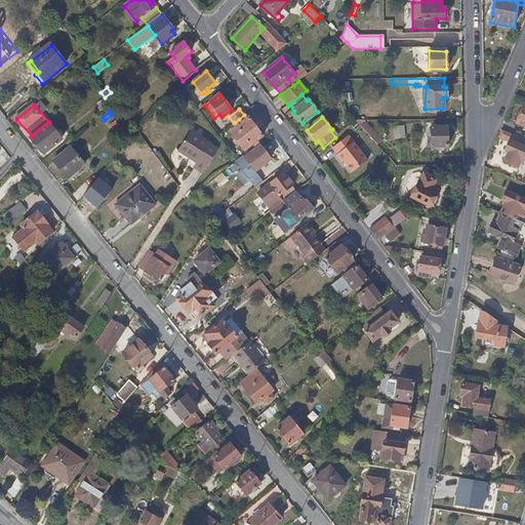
[(239,119),(235,122),(239,126),(231,131),(245,150),(252,144),(255,147),(259,143),(257,139),(263,135),(249,118),(242,123),(239,119)]
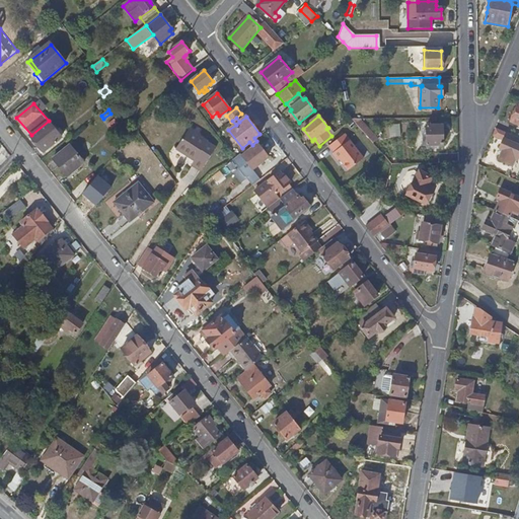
[(364,125),(360,120),(359,119),(358,120),(355,123),(360,129),(364,125)]
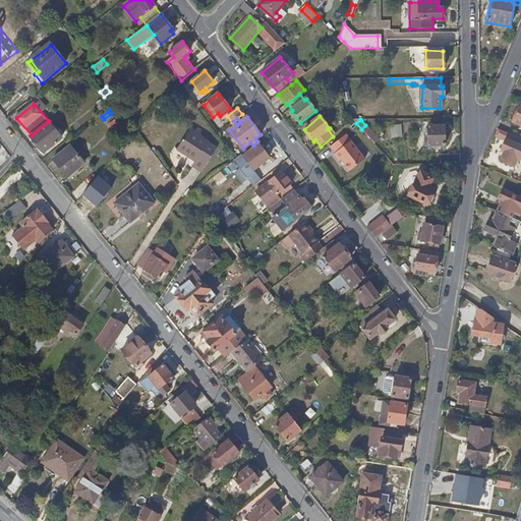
[(49,121),(32,135),(44,152),(61,137),(49,121)]
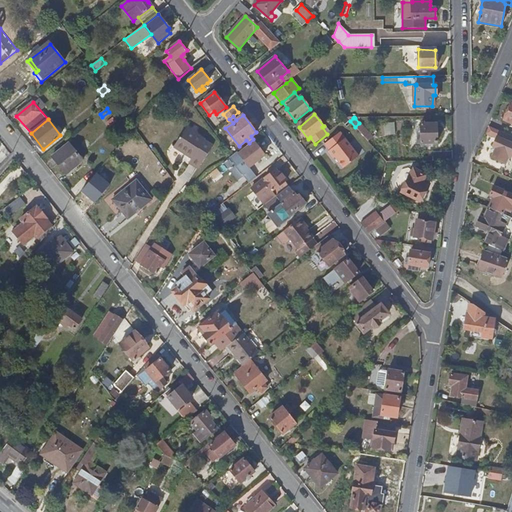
[(370,135),(359,123),(355,127),(366,139),(370,135)]
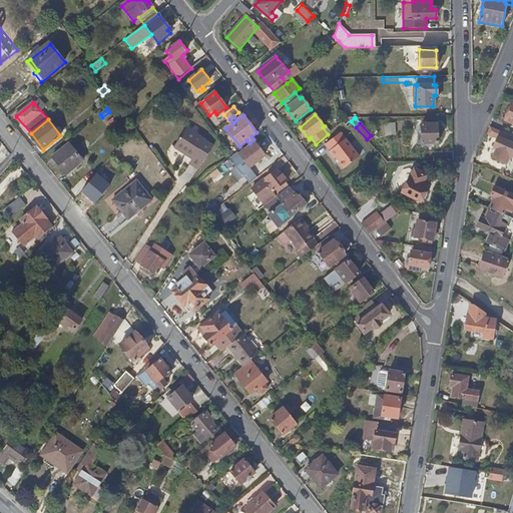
[(421,144),(437,144),(437,124),(421,124),(421,144)]
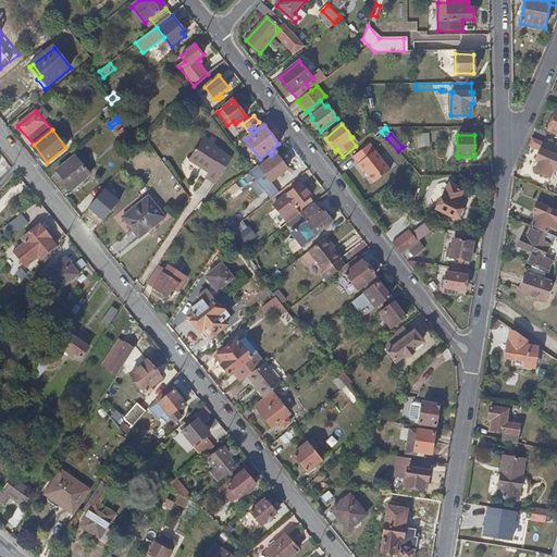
[(188,161),(199,168),(201,165),(209,172),(208,174),(206,177),(210,180),(214,184),(231,160),(221,153),(222,152),(205,140),(198,150),(196,149),(188,161)]
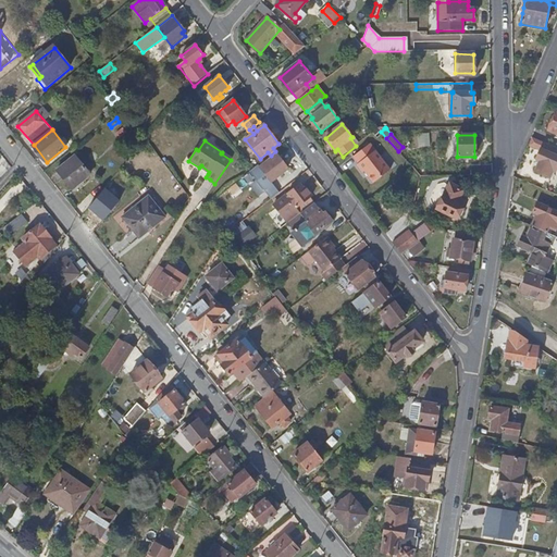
[(556,149),(545,144),(542,151),(541,151),(534,164),(537,165),(535,172),(548,178),(552,172),(554,173),(556,165),(556,149)]
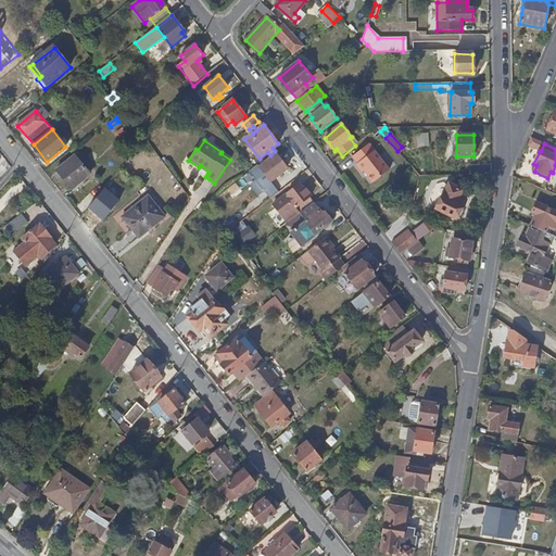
[(369,144),(353,158),(358,164),(356,165),(363,173),(364,172),(373,184),(390,171),(369,144)]
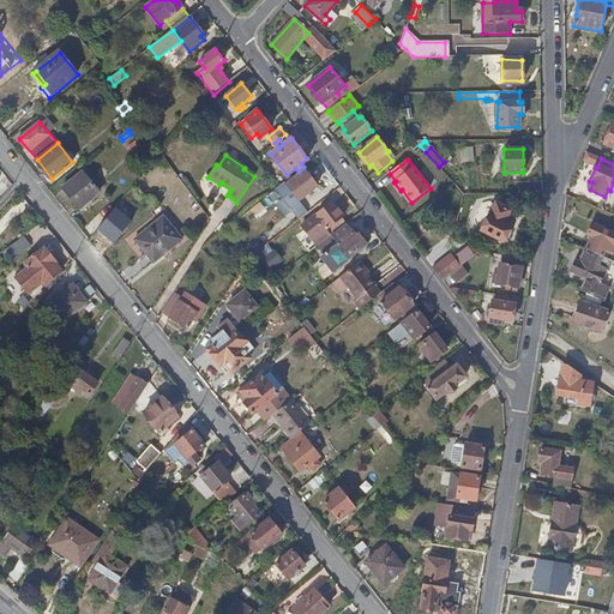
[(306,170),(288,184),(300,199),(318,186),(306,170)]
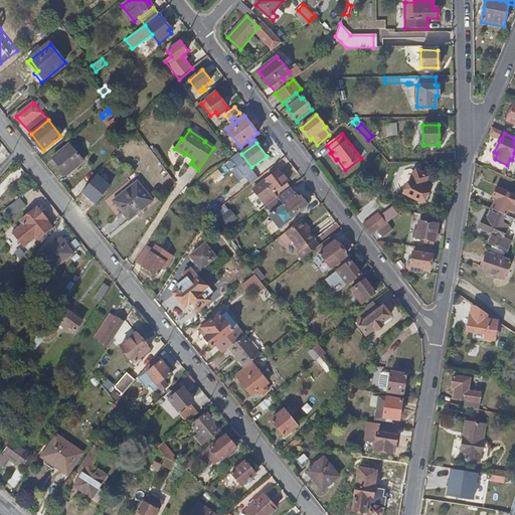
[(70,145),(53,159),(67,176),(83,163),(70,145)]
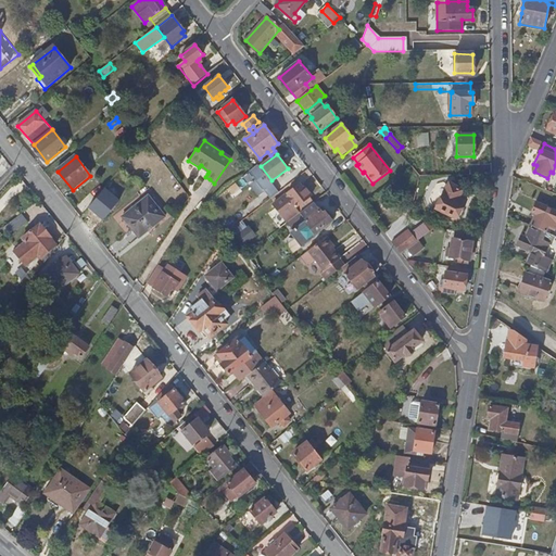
[(478,166),(478,176),(491,176),(491,166),(478,166)]
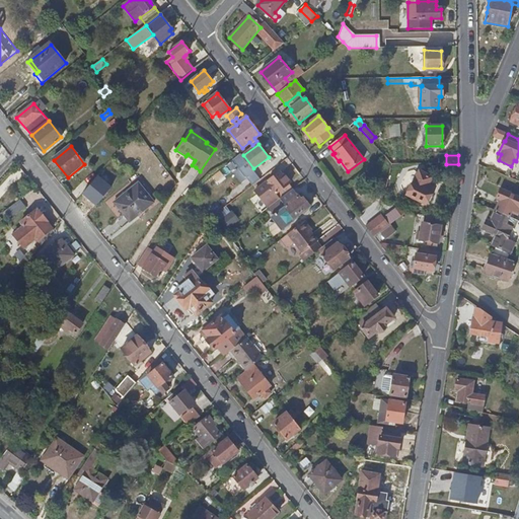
[(281,198),(292,189),(289,184),(291,182),(284,174),(283,175),(280,171),(269,180),(271,183),(269,186),(277,195),(278,193),(281,198)]
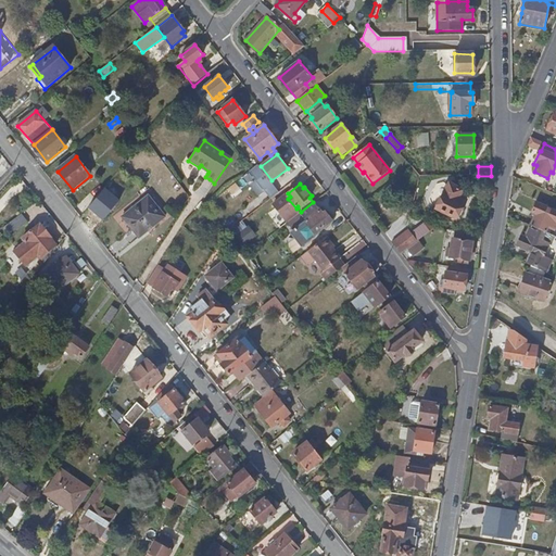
[(456,203),(458,199),(462,191),(450,185),(437,210),(455,219),(456,217),(460,217),(463,212),(462,210),(460,209),(462,206),(456,203)]
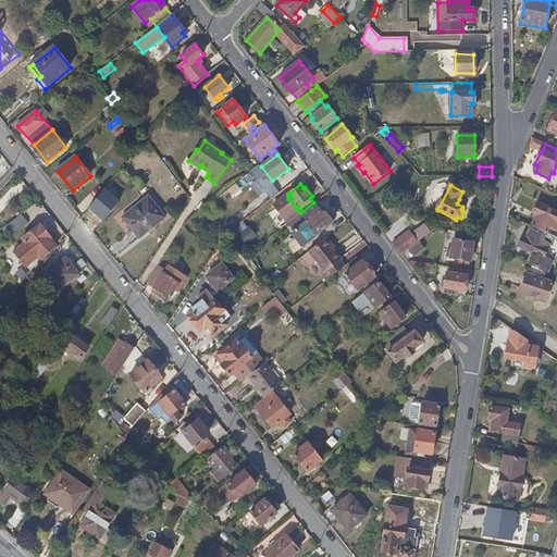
[(106,188),(88,208),(102,220),(119,200),(106,188)]
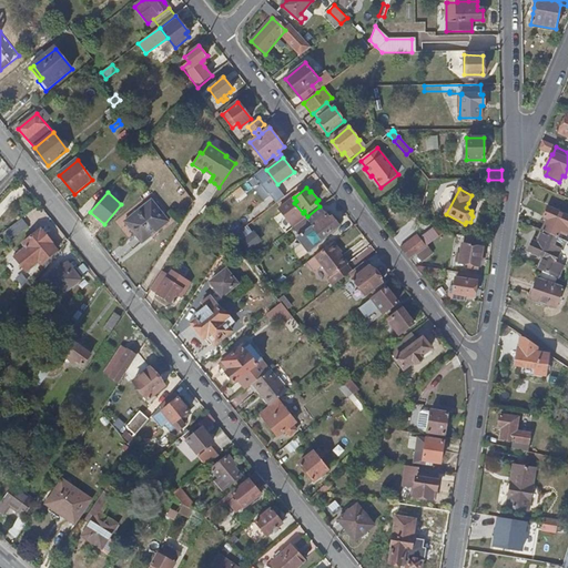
[(151,202),(124,223),(142,245),(168,223),(151,202)]
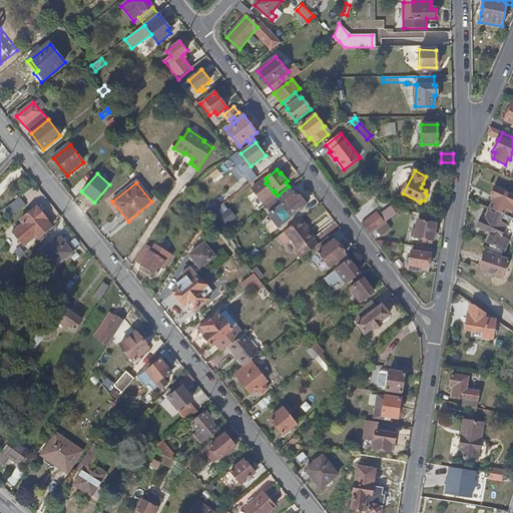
[(298,197),(289,186),(278,195),(276,196),(291,215),(306,203),(300,195),(298,197)]
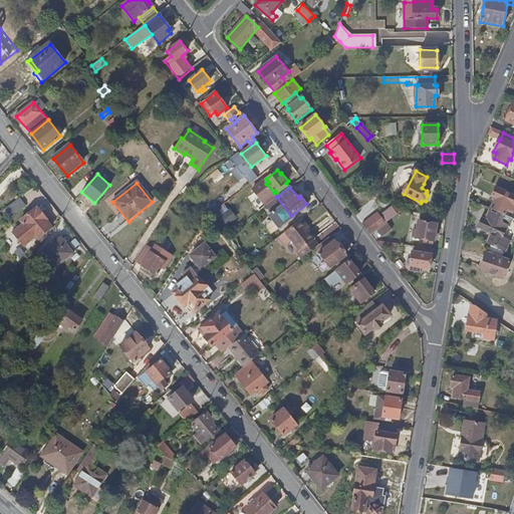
[(496,200),(491,210),(504,216),(506,211),(512,214),(513,210),(513,196),(495,188),(491,198),(496,200)]
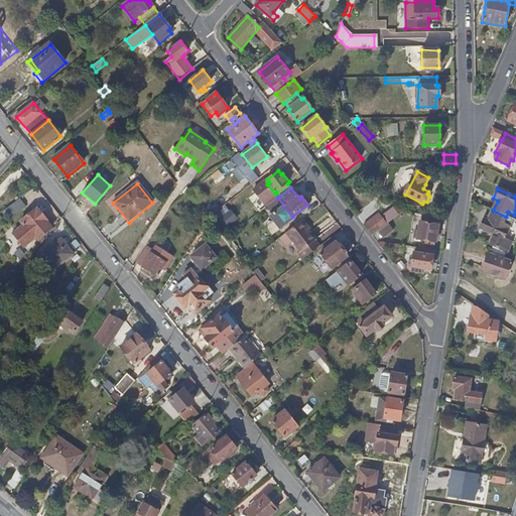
[(21,200),(5,212),(11,220),(27,208),(21,200)]
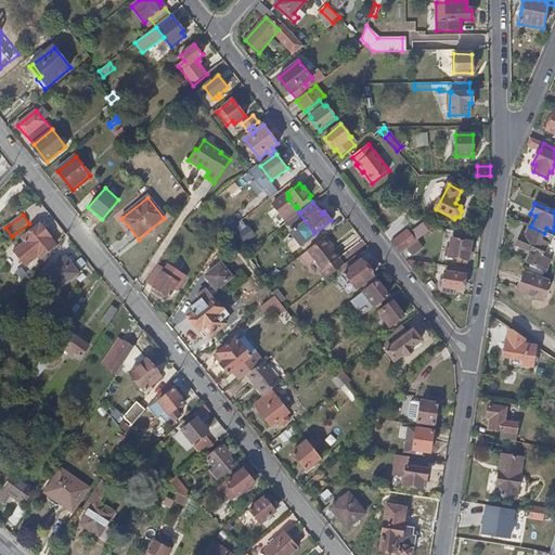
[(428,221),(415,232),(420,239),(434,228),(428,221)]
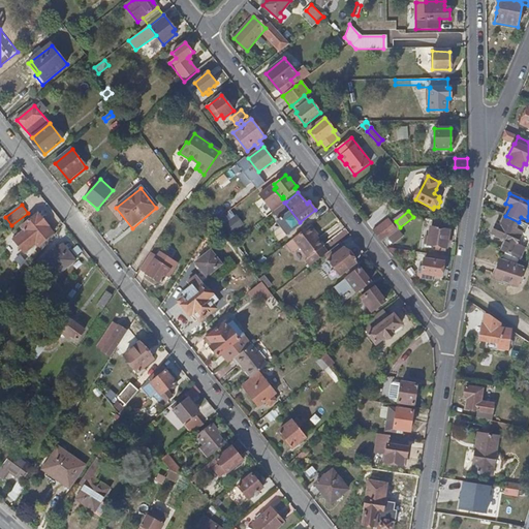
[(39,214),(23,227),(25,231),(13,241),(25,254),(36,245),(38,248),(54,235),(50,228),(50,227),(39,214)]
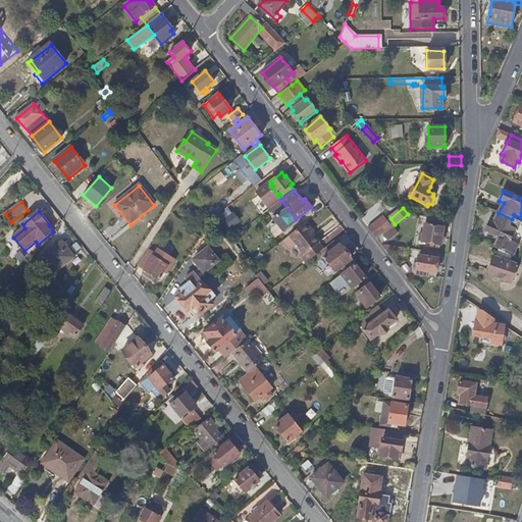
[(499,250),(511,256),(512,257),(518,246),(509,242),(516,226),(518,227),(520,223),(512,219),(499,213),(493,224),(488,223),(485,230),(499,238),(493,249),(496,249),(499,250)]
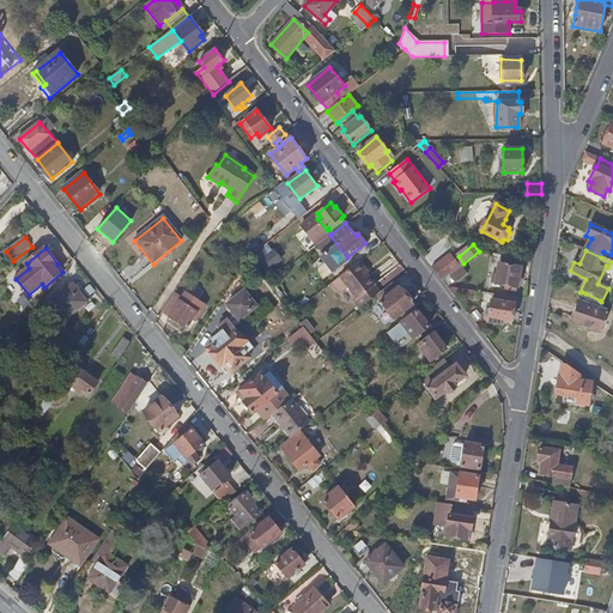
[(240,272),(249,258),(242,253),(232,267),(240,272)]
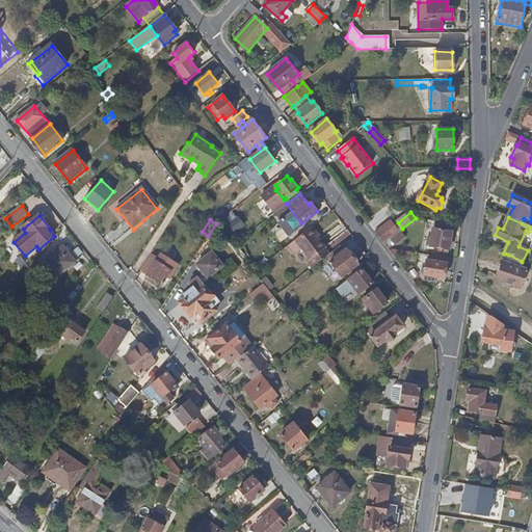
[(399,232),(394,225),(391,221),(376,233),(384,243),(399,232)]
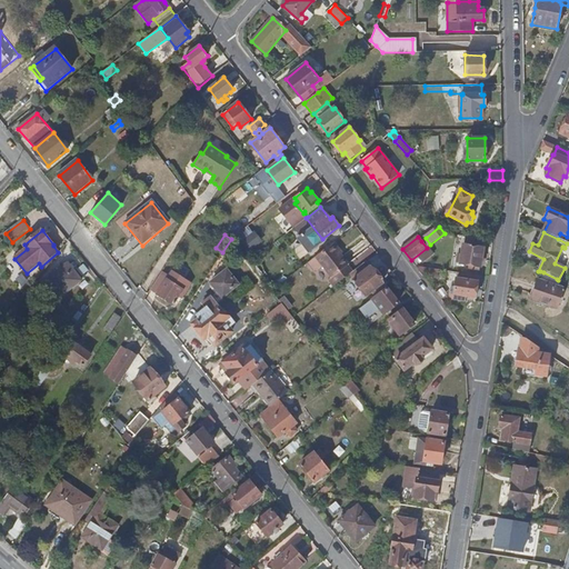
[(481,249),(482,240),(466,237),(463,246),(462,246),(459,261),(457,260),(457,263),(470,266),(479,268),(482,249),(481,249)]
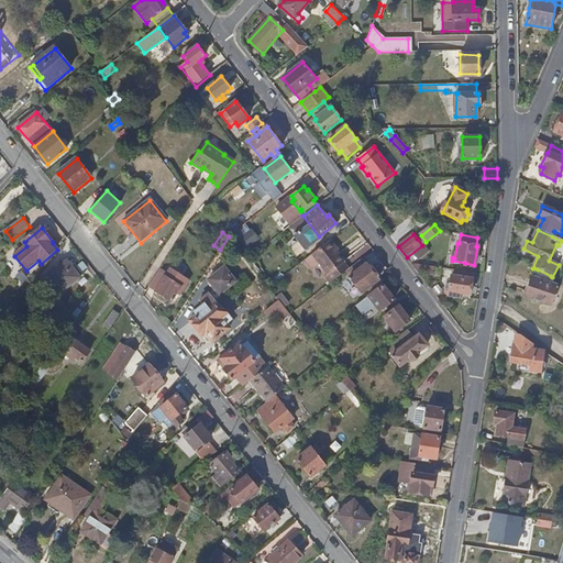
[(426,242),(421,235),(417,239),(422,245),(426,242)]
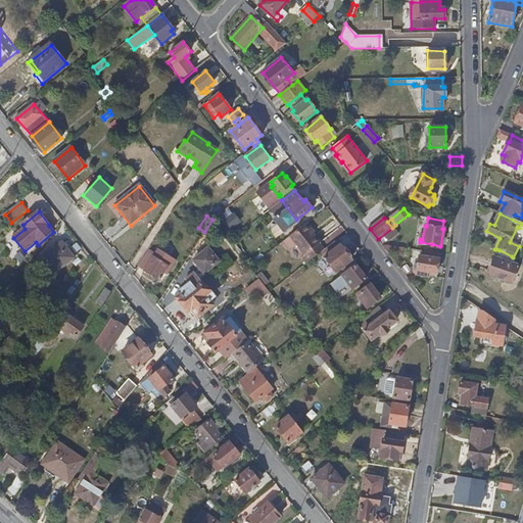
[(307,223),(304,225),(313,234),(315,233),(307,223)]
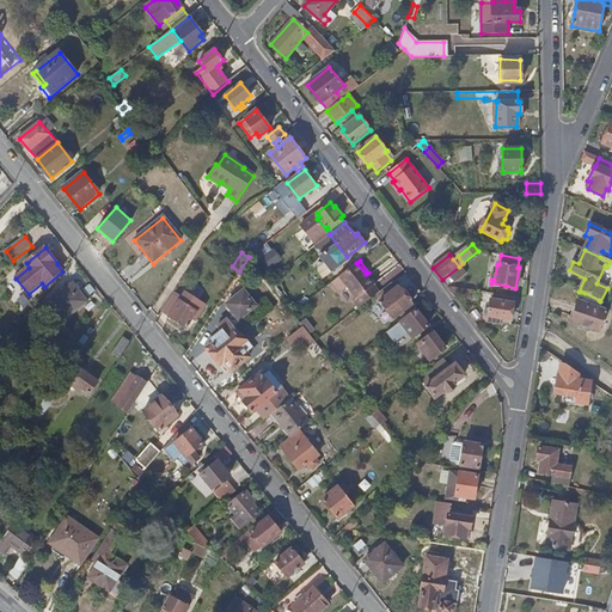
[(366,274),(356,263),(340,276),(337,277),(330,282),(336,291),(340,291),(347,287),(354,298),(352,300),(356,308),(375,293),(378,292),(366,274)]
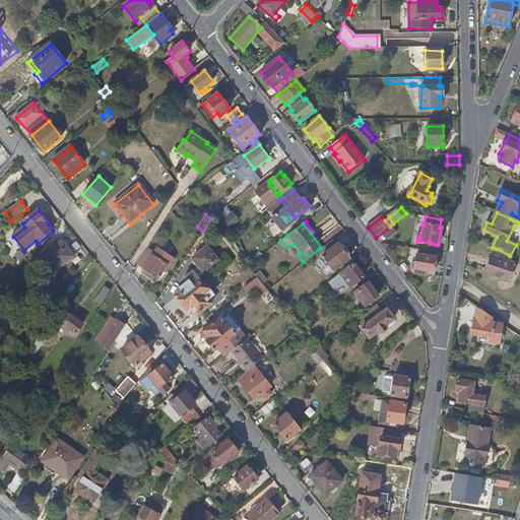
[(242,235),(239,231),(228,240),(231,244),(242,235)]
